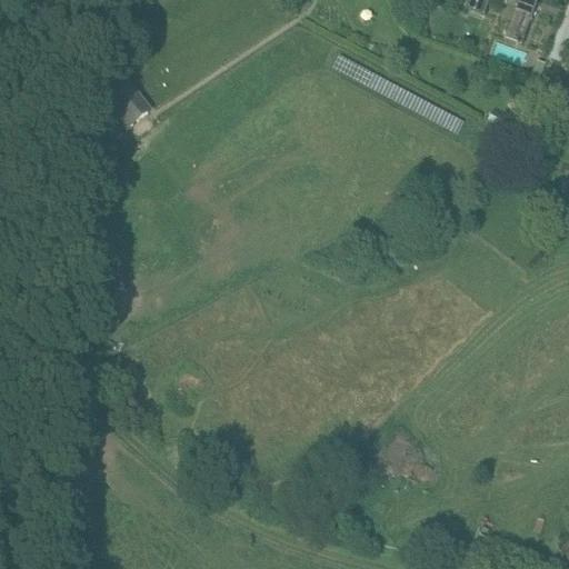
[(468,0),(467,6),(466,9),(482,15),(487,2),(487,0),(518,0),(505,40),(521,46),(538,0),(468,0)]
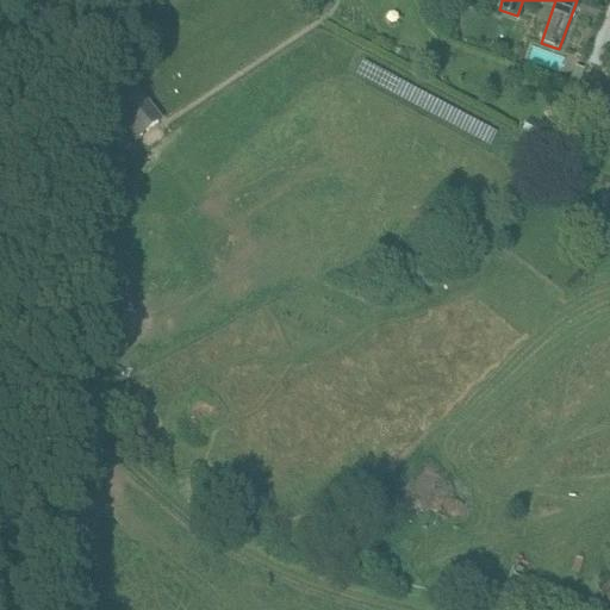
[(604,20),(605,16),(582,6),(579,12),(604,20)]
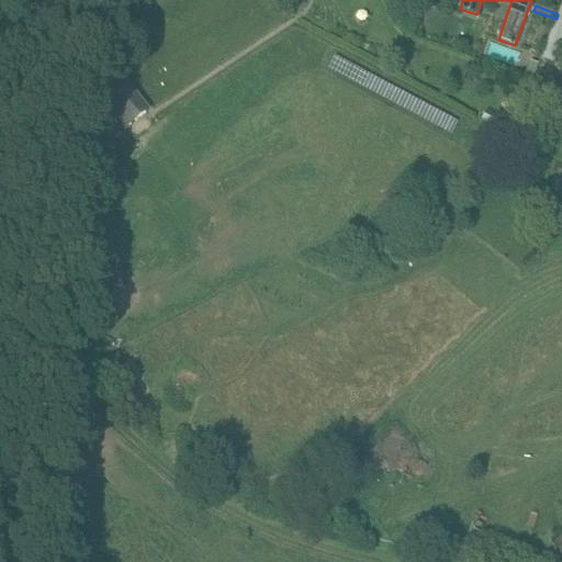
[(530,65),(527,75),(530,76),(537,78),(540,68),(530,65)]
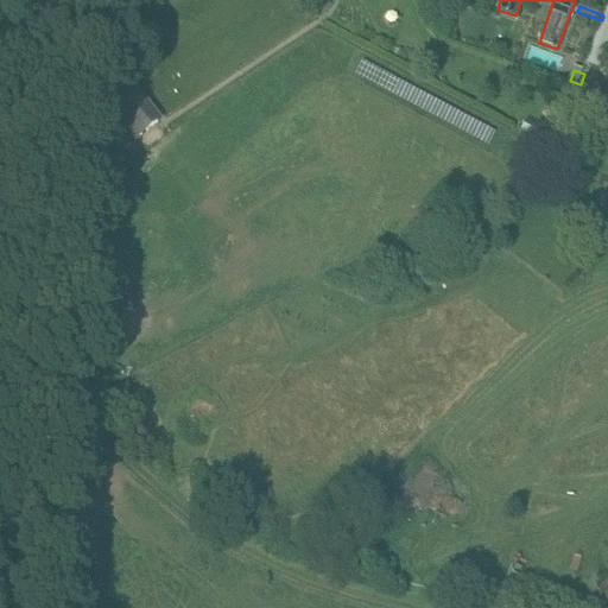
[(121,145),(154,120),(133,90),(100,115),(121,145)]
